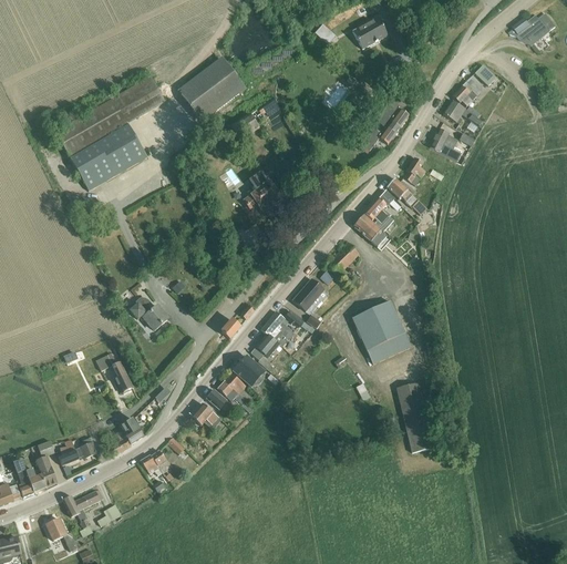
[(550,28),(555,26),(547,9),(542,11),(550,28)]
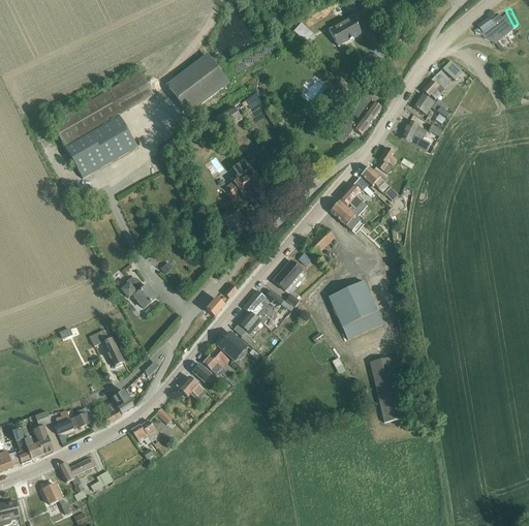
[(489,16),(473,28),(475,31),(480,27),(484,31),(484,32),(481,33),(485,37),(496,41),(514,29),(504,16),(503,17),(500,13),(492,20),(489,16)]
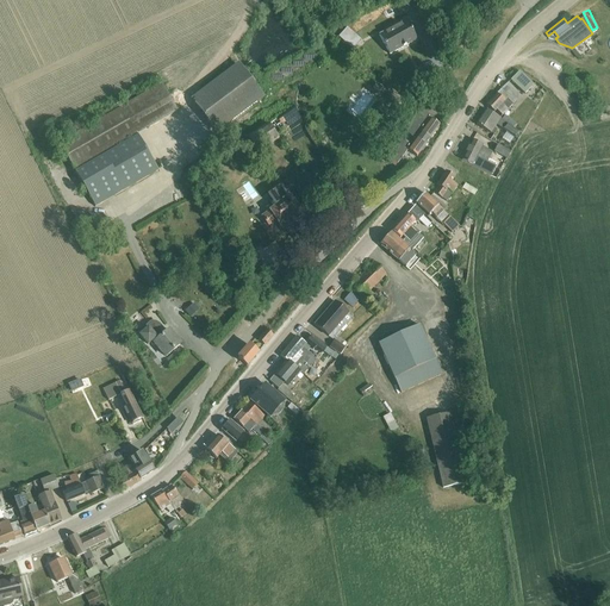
[(379,32),(390,51),(416,37),(406,18),(379,32)]
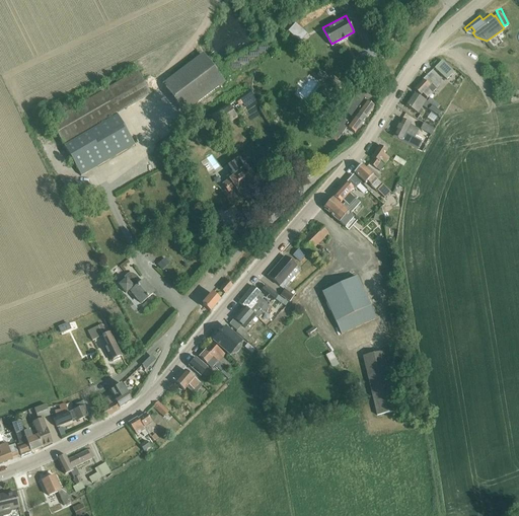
[(184,112),(224,81),(206,57),(165,86),(184,112)]
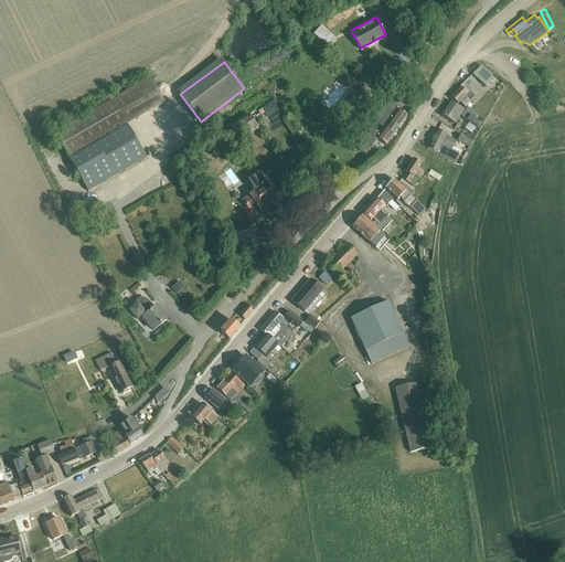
[(472,72),(486,85),(493,77),(480,64),(472,72)]
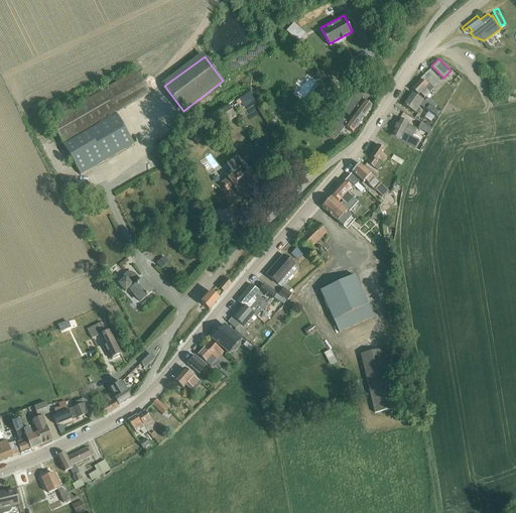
[(419,92),(423,96),(440,79),(429,68),(410,87),(417,93),(419,92)]
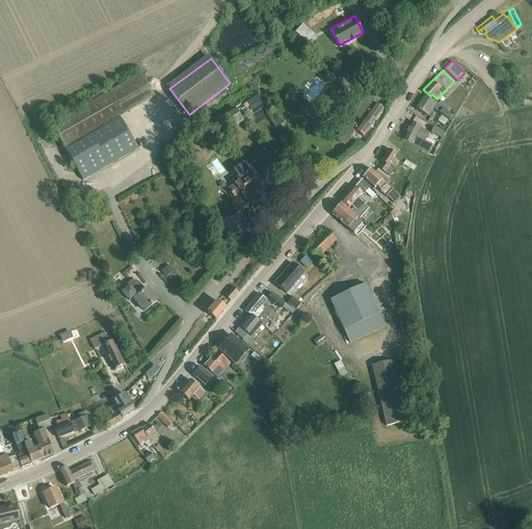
[(51,123),(64,148),(83,178),(137,147),(120,115),(154,95),(140,71),(51,123)]
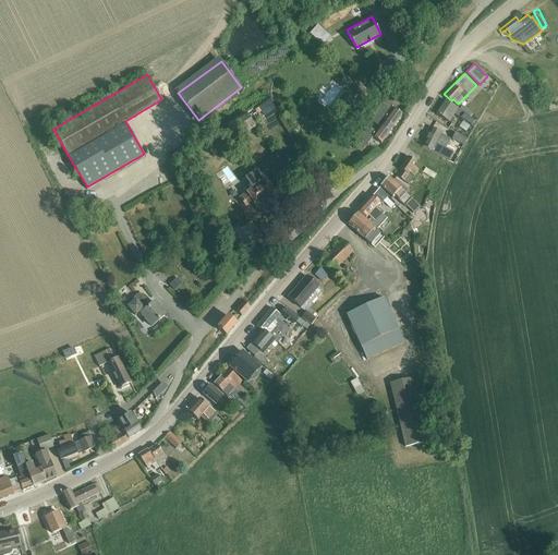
[(455,111),(471,123),(475,119),(445,97),(435,110),(449,120),(451,121),(455,117),(452,116),(455,111)]
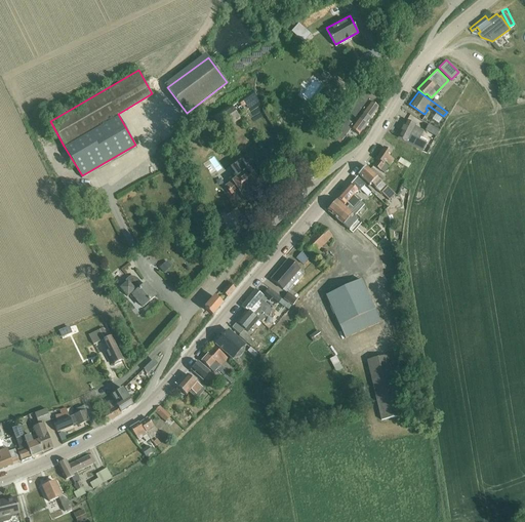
[(345,116),(332,132),(340,138),(351,126),(352,126),(351,127),(358,132),(362,127),(363,128),(366,124),(365,123),(366,122),(365,122),(369,117),(370,117),(378,106),(370,99),(371,99),(362,93),(350,110),(358,116),(358,117),(358,118),(354,123),(345,116)]
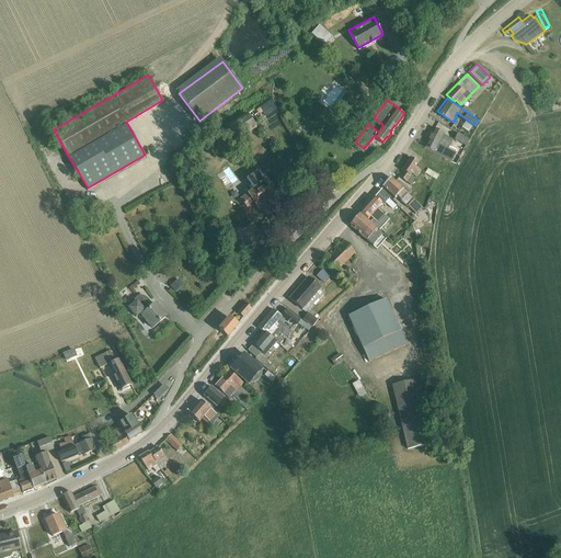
[(247,113),(229,124),(237,137),(239,139),(256,127),(247,113)]
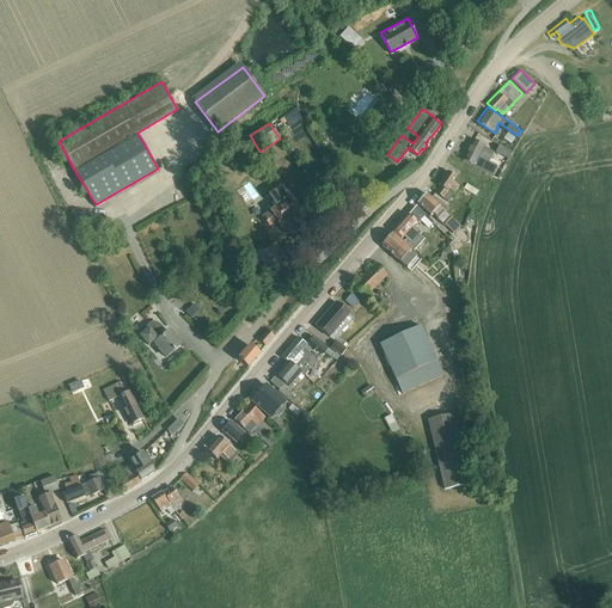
[(463,158),(493,173),(497,164),(478,154),(483,143),(472,139),(463,158)]
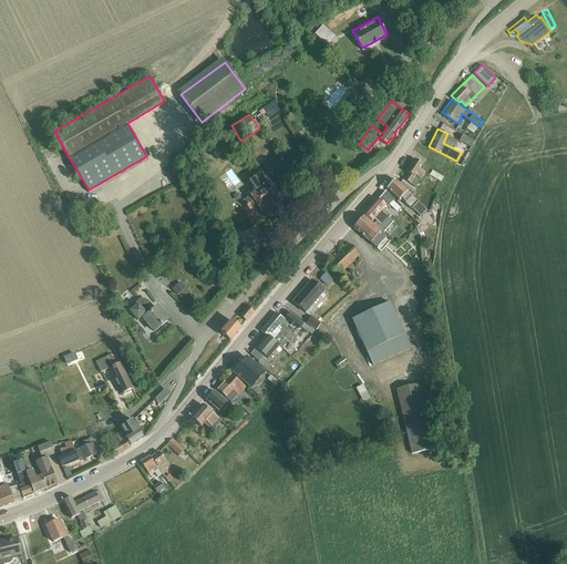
[(461,137),(471,144),(473,140),(463,133),(461,137)]
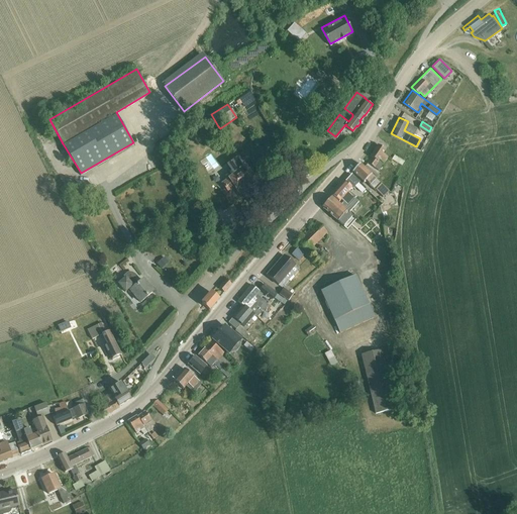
[(383,162),(388,156),(383,151),(385,147),(378,142),(369,155),(371,156),(367,161),(378,168),(383,161),(383,162)]
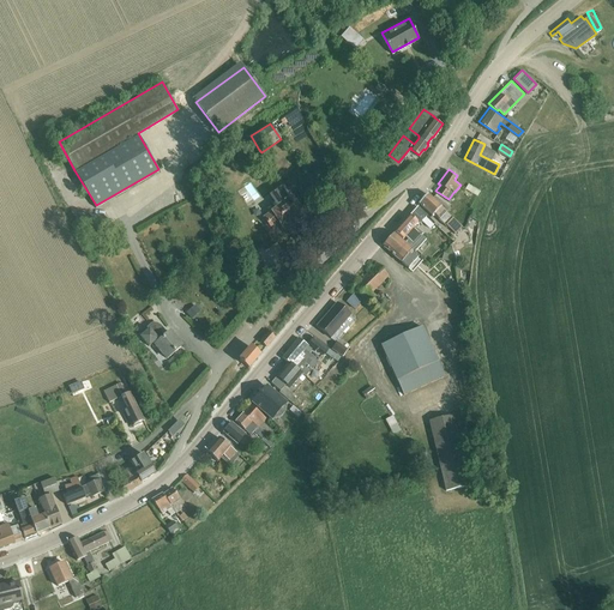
[(468,181),(464,187),(476,194),(480,188),(468,181)]
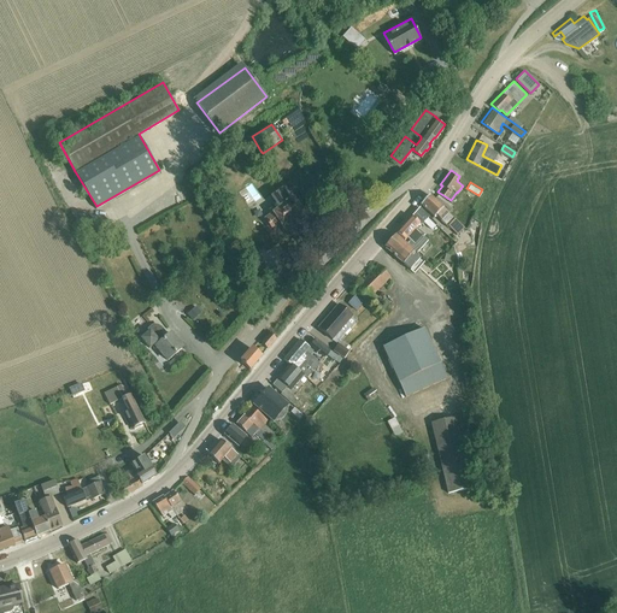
[(300,220),(305,217),(304,217),(304,214),(305,213),(293,196),(289,199),(281,188),(274,193),(278,199),(275,201),(278,206),(265,216),(272,225),(280,220),(285,227),(295,219),(297,220),(298,219),(300,219),(300,220)]
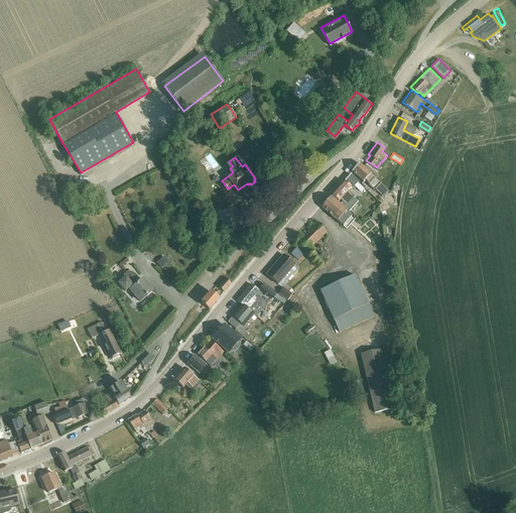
[(374,187),(382,195),(388,188),(380,181),(359,161),(351,169),(362,179),(364,177),(369,181),(368,182),(374,188),(374,187)]
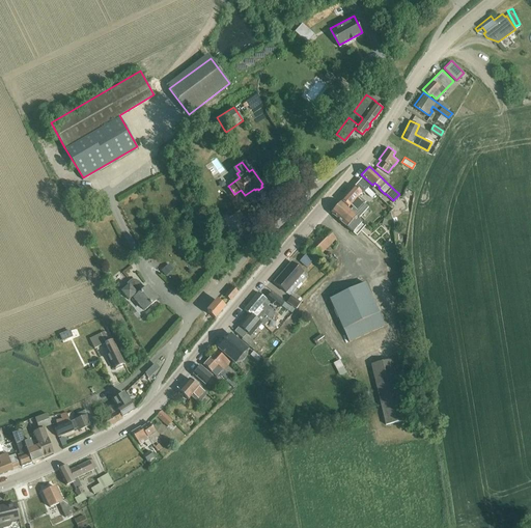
[(304,177),(311,184),(320,172),(313,167),(304,177)]
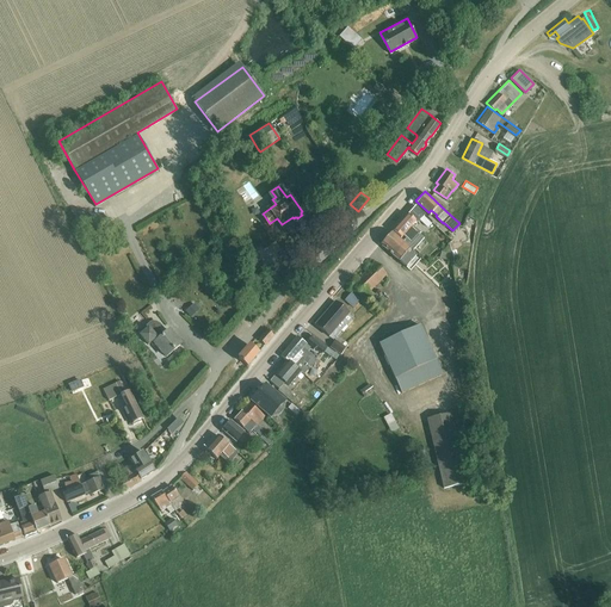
[(427,224),(432,218),(415,203),(393,228),(400,235),(402,233),(406,235),(403,239),(413,247),(424,236),(418,231),(420,229),(412,222),(414,220),(415,221),(419,217),(427,224)]
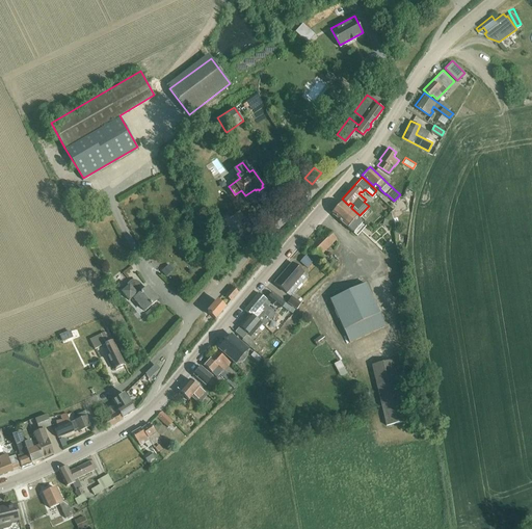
[(347,226),(353,231),(363,220),(356,215),(341,201),(331,211),(347,226)]
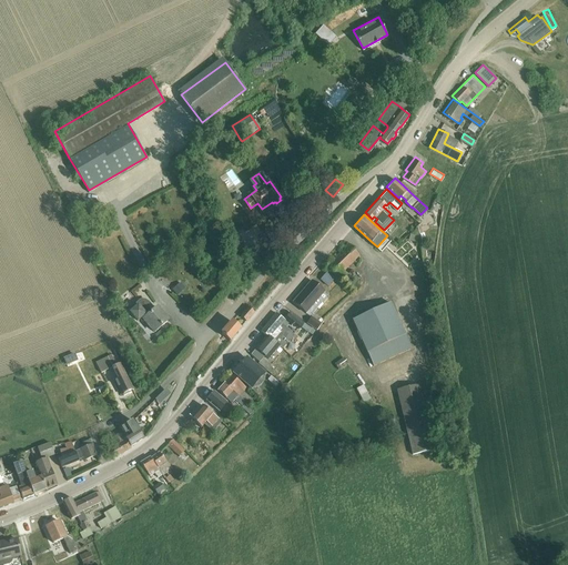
[(237,229),(244,240),(251,236),(244,225),(237,229)]
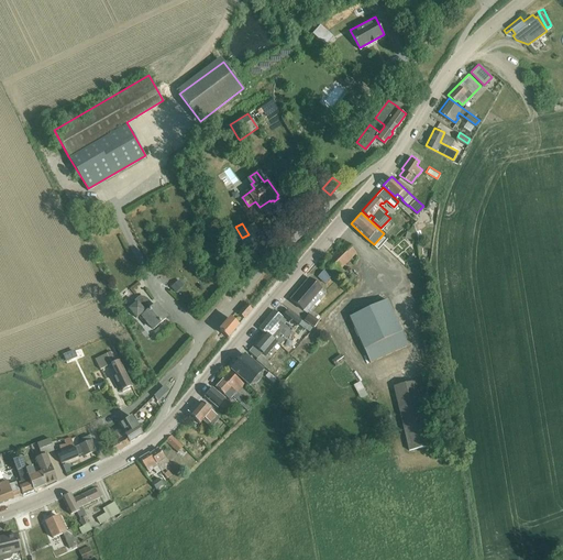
[(339,268),(355,252),(345,241),(323,262),(337,275),(341,271),(339,268)]
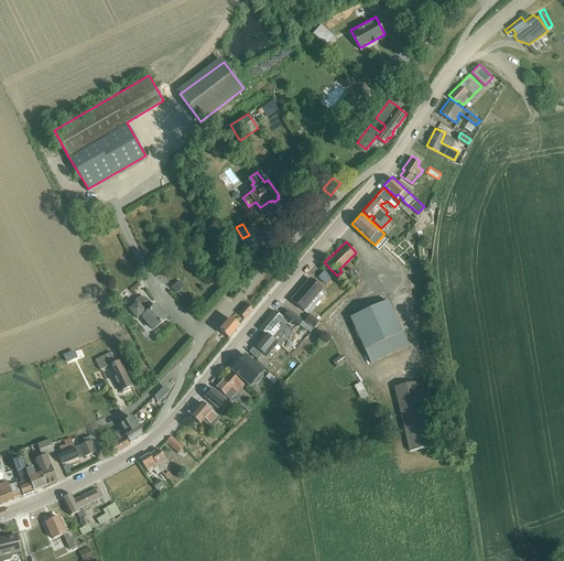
[(291,298),(307,312),(325,290),(308,277),(291,298)]
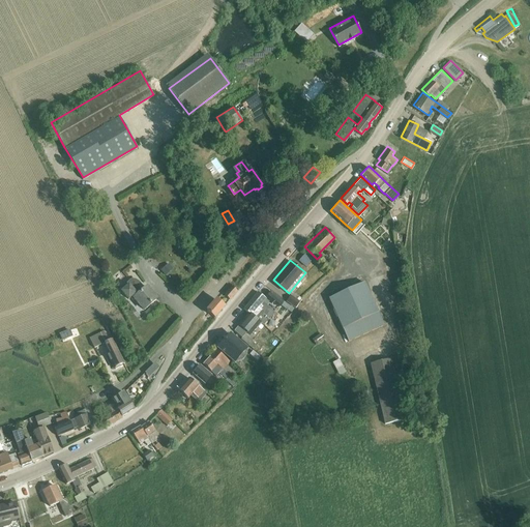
[(131,277),(129,279),(123,285),(125,286),(121,289),(128,297),(130,296),(133,298),(135,297),(144,308),(156,296),(146,285),(140,290),(137,287),(138,286),(138,285),(138,284),(139,283),(138,282),(138,281),(137,280),(137,279),(136,279),(135,277),(134,277),(133,277),(131,277)]
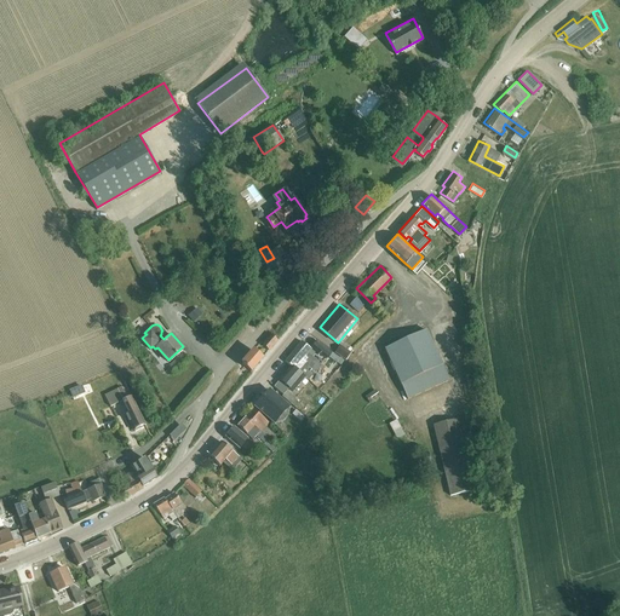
[(240,335),(246,340),(254,329),(250,324),(240,335)]
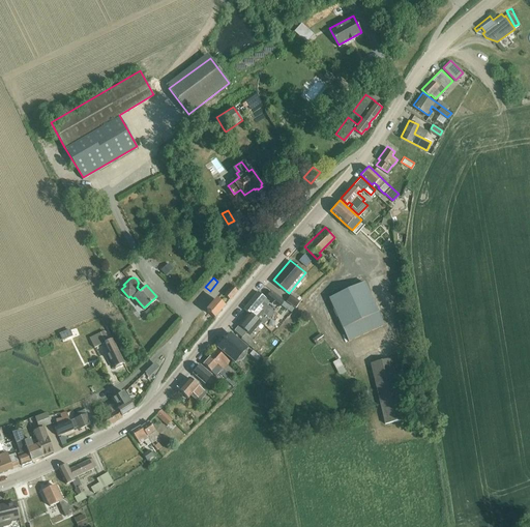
[(329,295),(348,340),(384,323),(364,280),(329,295)]
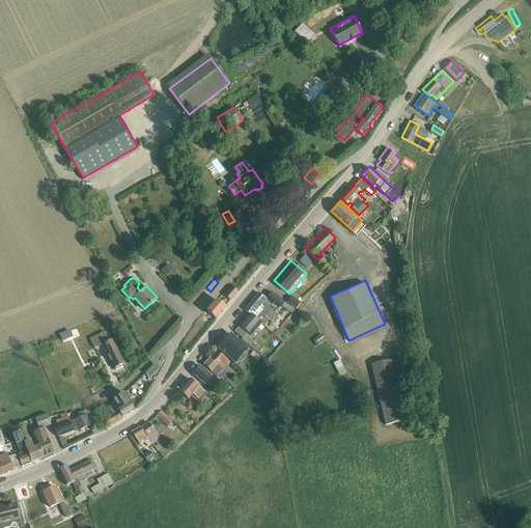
[(224,293),(230,298),(238,289),(232,284),(224,293)]
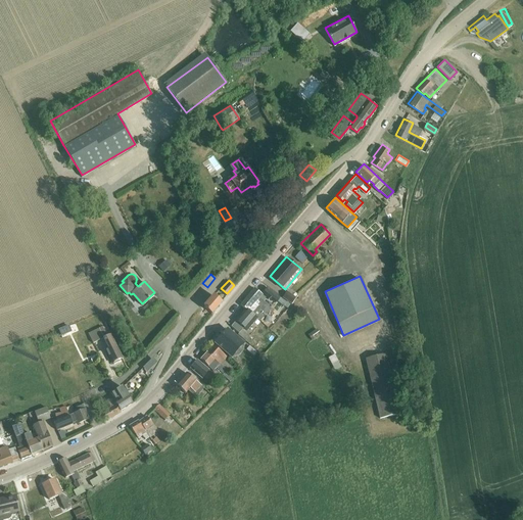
[(263,292),(254,286),(241,302),(257,317),(259,319),(264,314),(266,315),(266,314),(264,312),(269,306),(262,300),(264,297),(263,296),(264,294),(262,293),(263,292)]
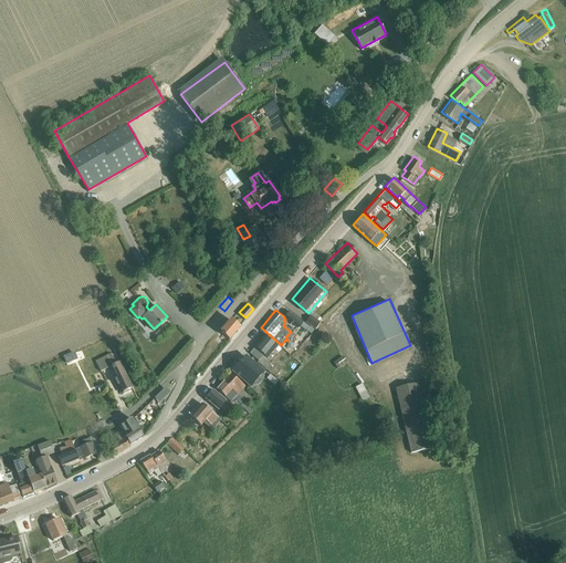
[(290,310),(285,315),(296,325),(302,320),(290,310)]
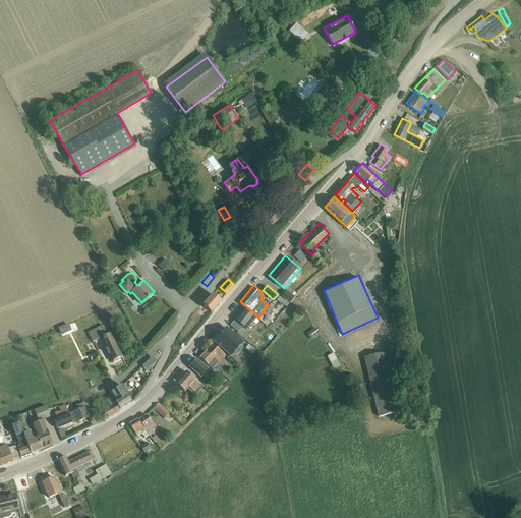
[(281,294),(290,300),(294,295),(285,288),(281,294)]
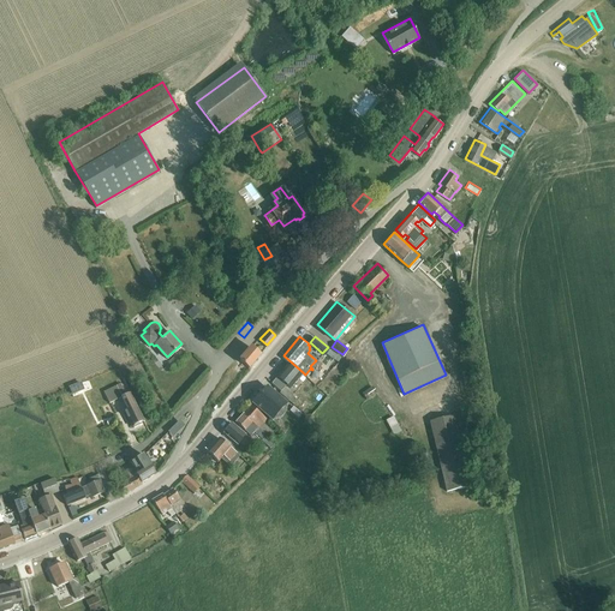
[(239,358),(249,366),(260,353),(250,345),(239,358)]
